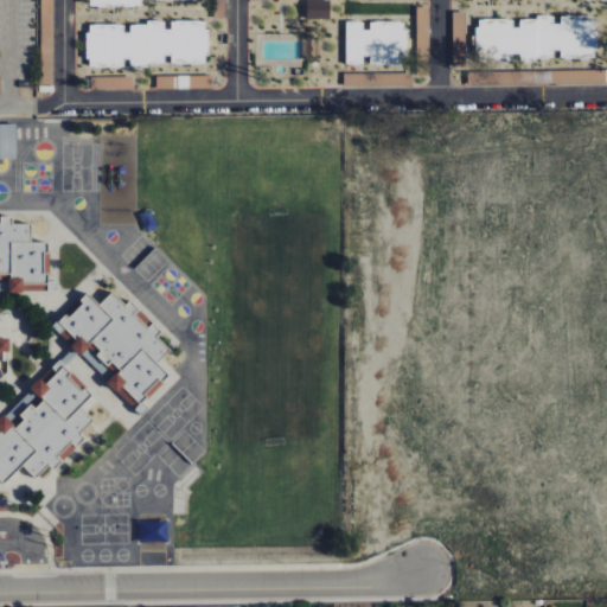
[(40,0),(39,85),(52,85),(53,0),(40,0)]
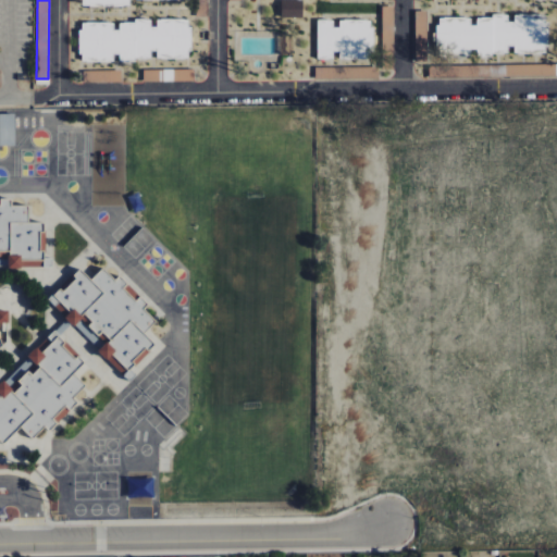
[(302,19),(301,0),(294,0),(281,0),(281,19),(302,19)]
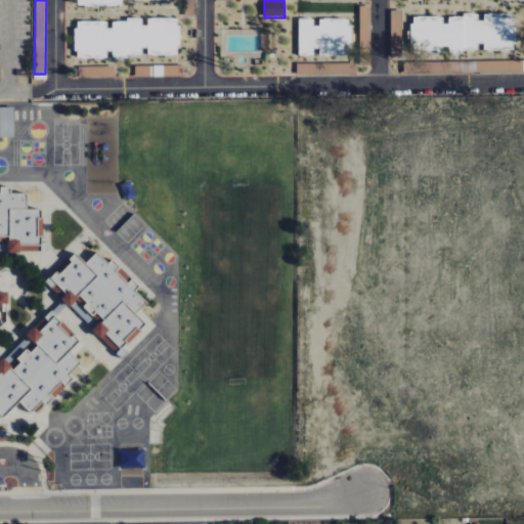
[(359,47),(369,47),(370,6),(359,6),(359,47)]
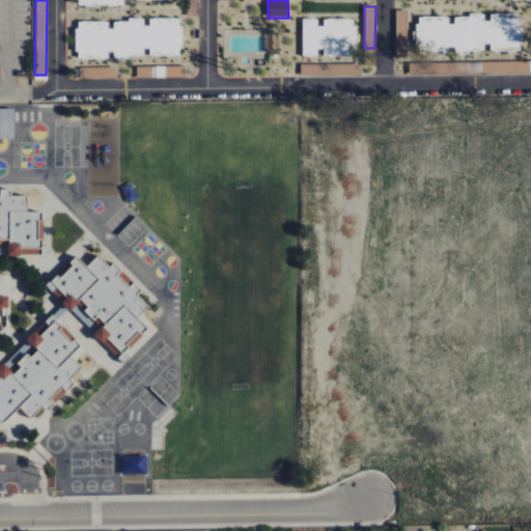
[(415,53),(487,52),(487,51),(522,50),(521,15),(487,15),(487,16),(451,17),(451,18),(415,18),(415,53)]
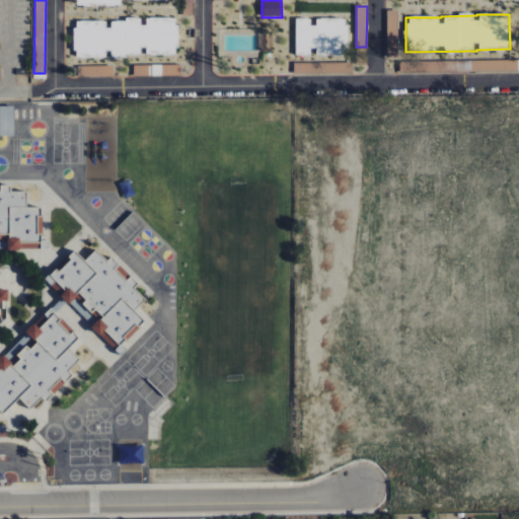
[(74,21),(74,58),(108,58),(126,58),(126,55),(143,55),(143,54),(176,54),(176,19),(146,19),(146,21),(108,21),(74,21)]
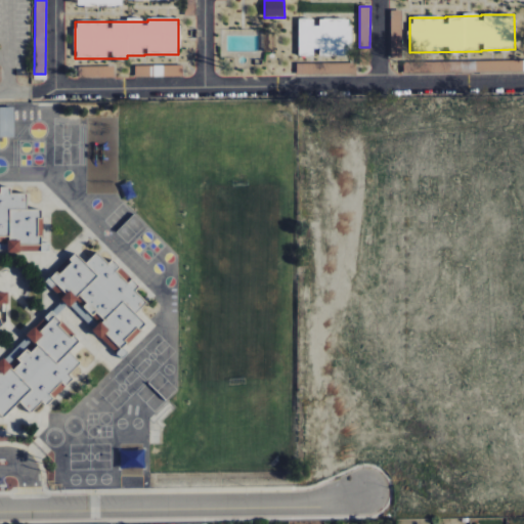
[(299,56),(316,56),(316,55),(351,55),(351,19),(316,19),(298,19),(299,56)]
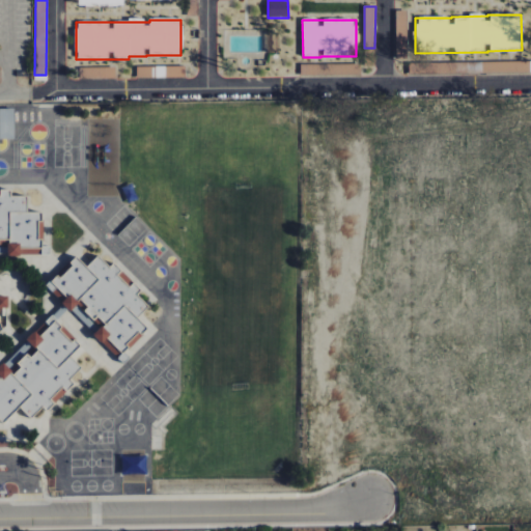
[(407,29),(396,30),(396,55),(408,54),(407,29)]
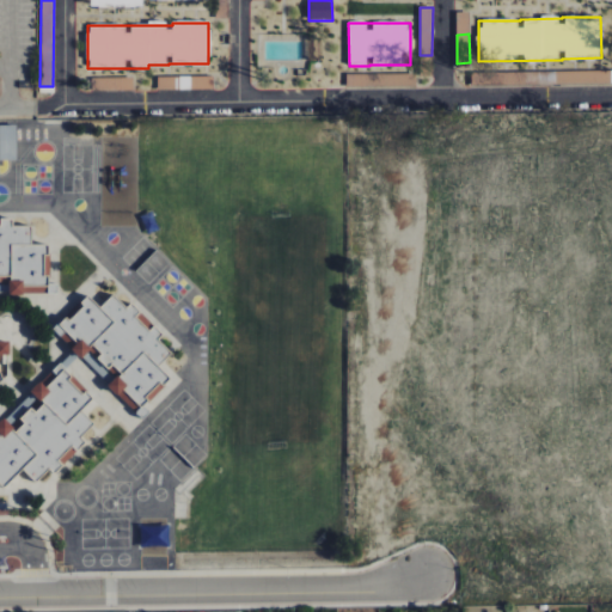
[(611,71),(539,72),(539,78),(546,78),(546,85),(611,83),(611,71)]
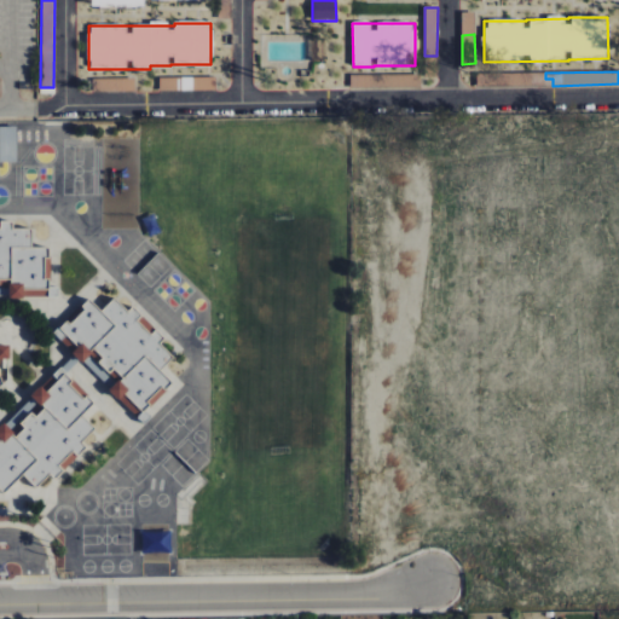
[(160,91),(215,90),(215,76),(158,79),(160,91)]
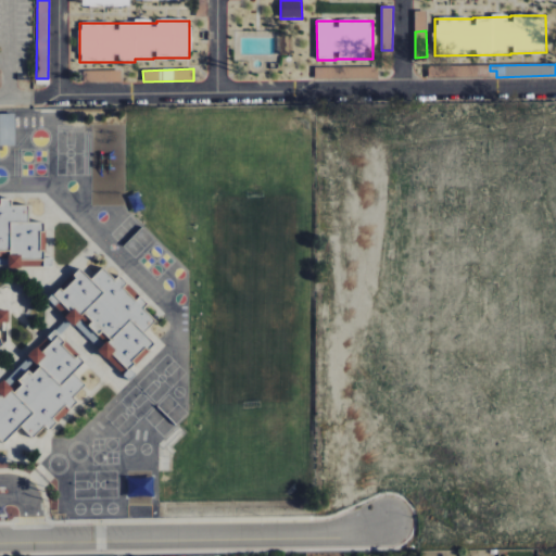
[(121,81),(121,70),(83,71),(84,83),(121,81)]
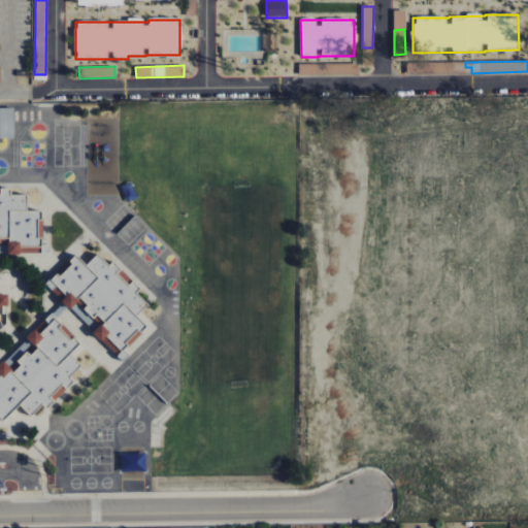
[(13,107),(0,106),(0,137),(14,137),(13,107)]
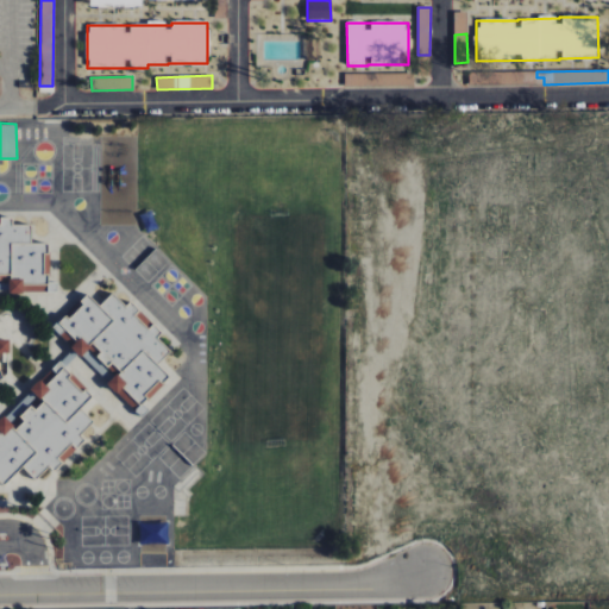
[(0,275),(7,275),(7,292),(56,292),(56,286),(49,286),(49,257),(46,257),(46,243),(31,243),(31,224),(12,224),(12,217),(0,217),(0,275)]
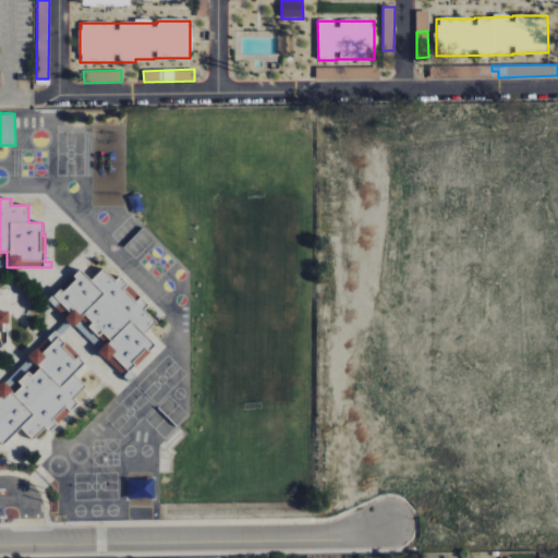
[(45,299),(62,314),(70,327),(75,324),(81,331),(96,346),(96,352),(125,375),(134,365),(138,363),(153,346),(145,334),(156,320),(142,308),(147,303),(138,296),(133,300),(121,289),(126,282),(119,276),(114,279),(101,267),(91,279),(79,269),(68,284),(45,299)]
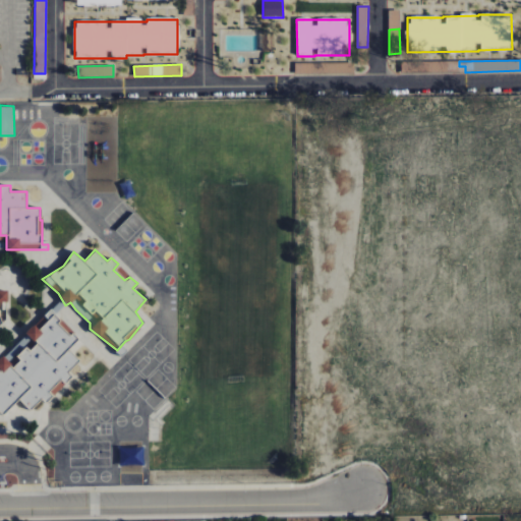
[(0,413),(1,415),(19,400),(30,410),(42,399),(45,402),(71,378),(67,371),(79,360),(68,349),(78,339),(51,308),(24,333),(33,341),(9,362),(2,355),(0,356),(0,413)]
